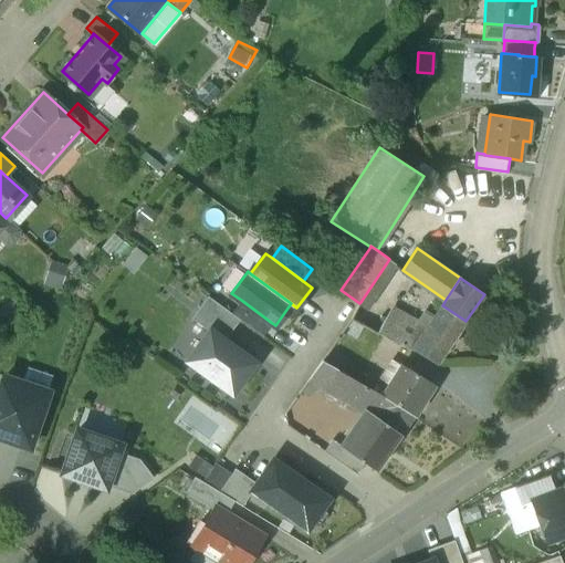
[(210,329),(225,340),(241,319),(232,312),(209,295),(192,316),(210,329)]
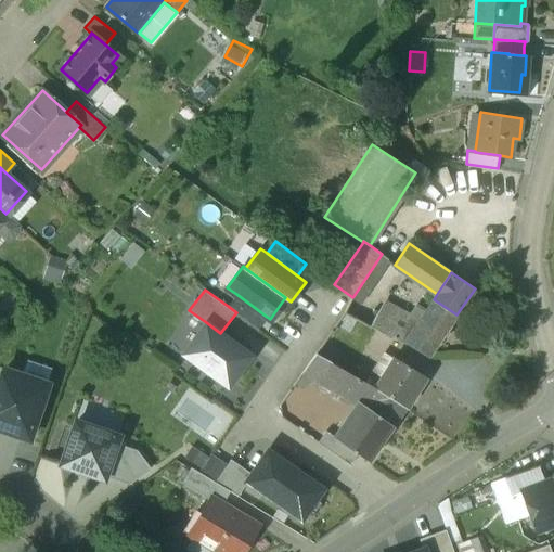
[(258,329),(267,317),(236,294),(228,306),(236,312),(258,329)]
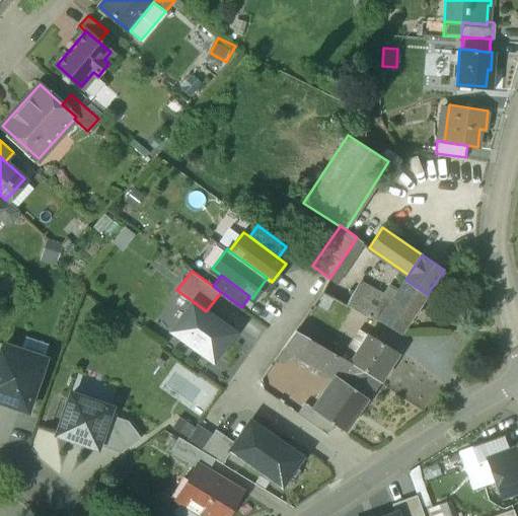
[(354,290),(330,277),(329,278),(321,292),(346,304),(354,290)]
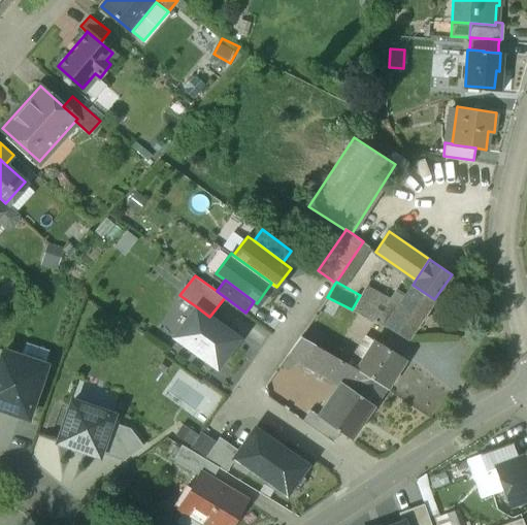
[(394,315),(387,326),(407,338),(434,299),(413,285),(394,315)]
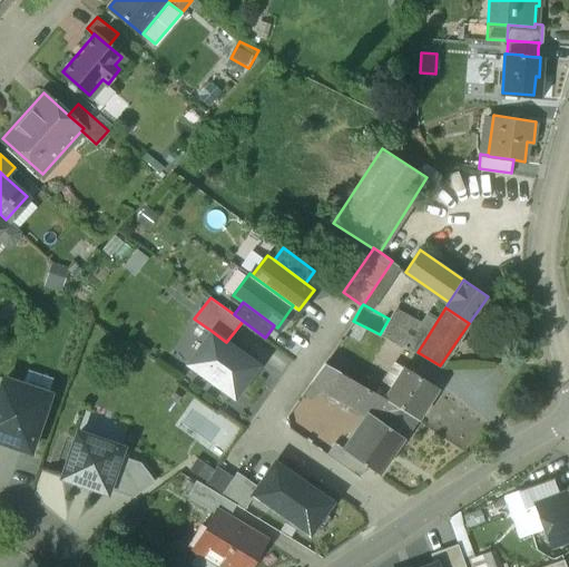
[(425,340),(389,319),(380,334),(403,348),(417,352),(418,352),(425,340)]
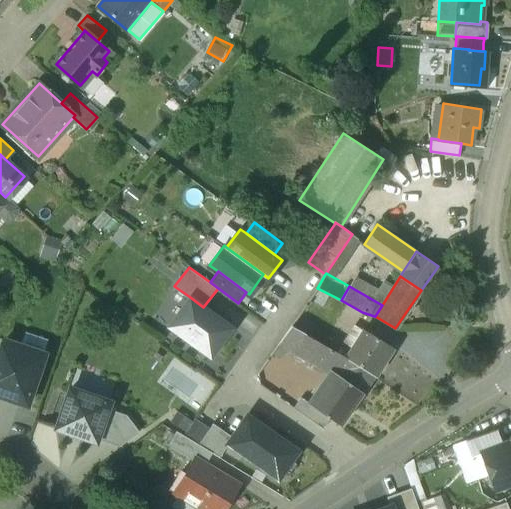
[(203,307),(190,297),(170,325),(211,355),(231,328),(203,307)]
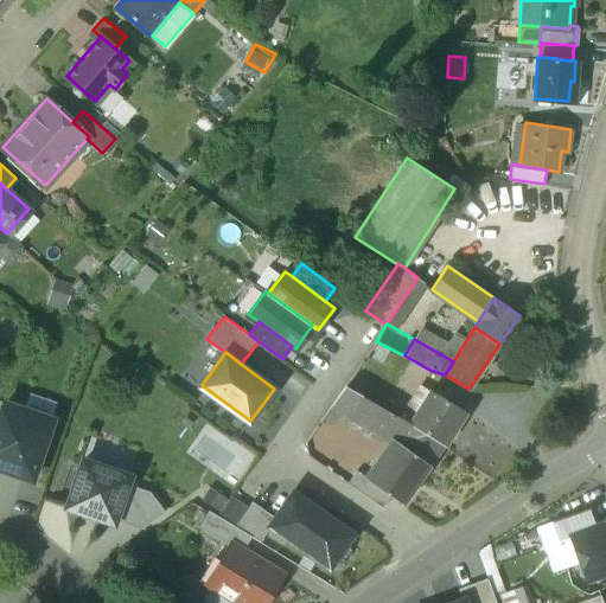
[(356,371),(353,374),(346,387),(365,399),(375,383),(356,371)]
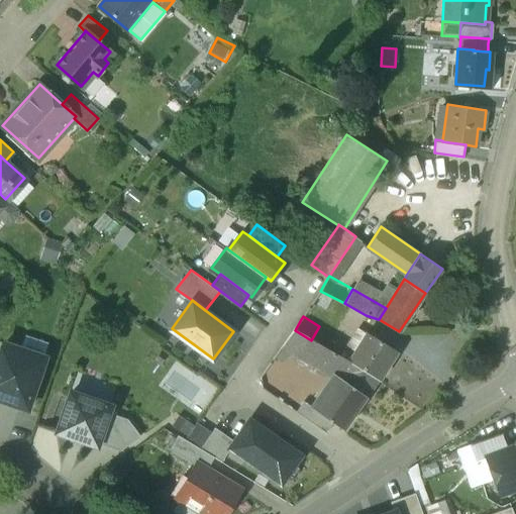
[(290,328),(278,346),(329,377),(332,373),(342,357),(339,355),(311,340),(295,330),(290,328)]
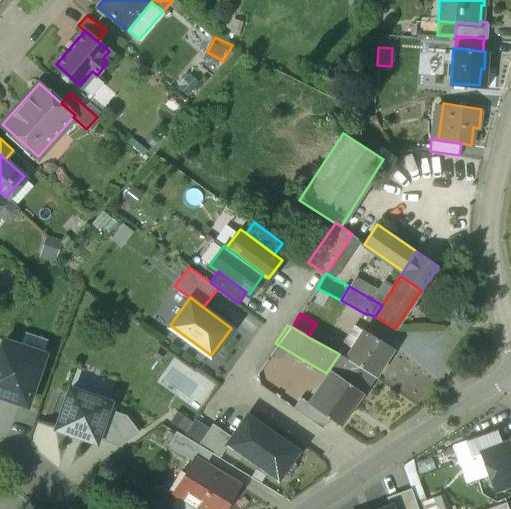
[(391,347),(365,330),(347,359),(374,375),(391,347)]
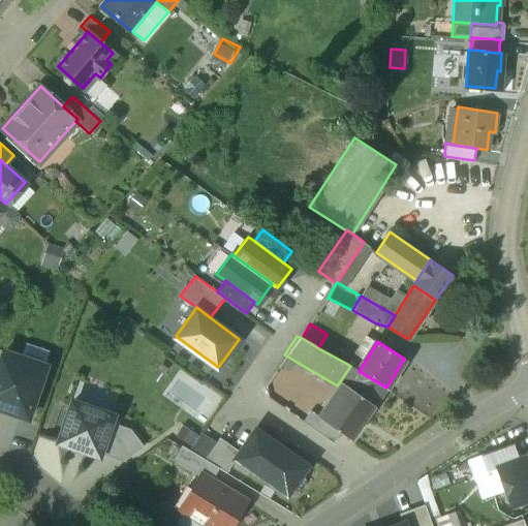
[(0,410),(31,421),(50,362),(2,346),(0,353),(0,410)]
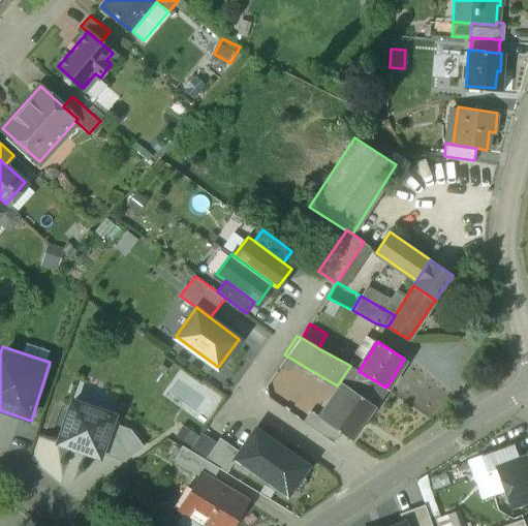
[(359,371),(350,366),(340,381),(344,384),(344,383),(375,405),(386,388),(359,371)]
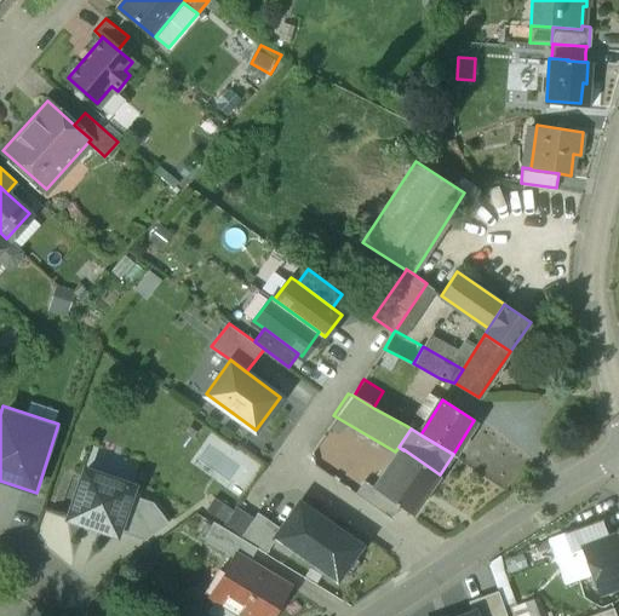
[(440,475),(403,449),(403,450),(382,483),(376,490),(401,506),(412,514),(440,475)]
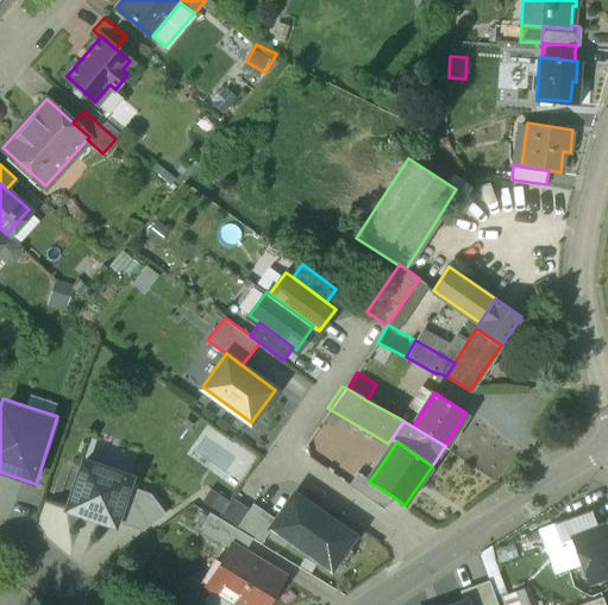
[(131,477),(82,461),(68,508),(116,523),(117,521),(129,485),(131,477)]
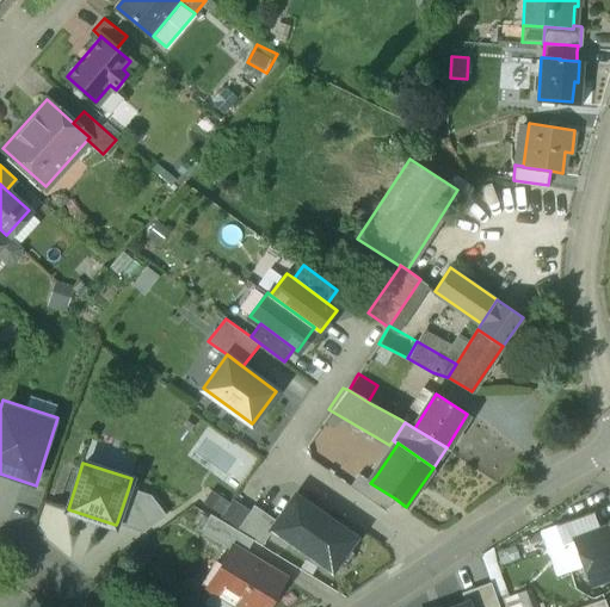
[(388,508),(395,499),(370,483),(376,476),(363,468),(352,483),(388,508)]
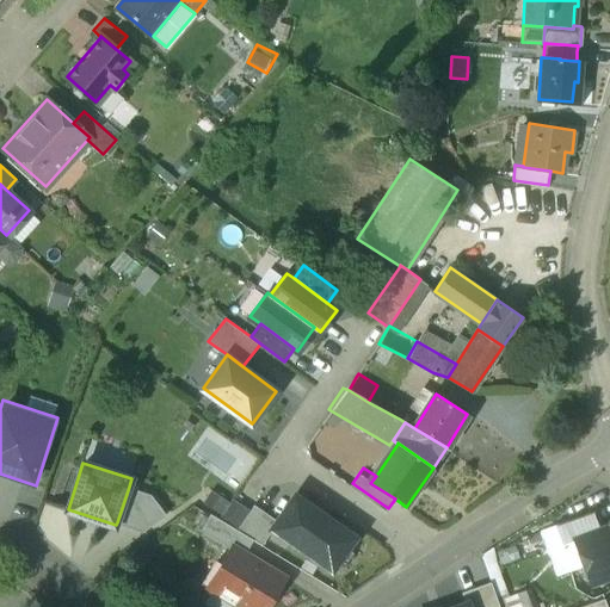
[(152,494),(129,487),(117,522),(143,531),(166,513),(152,494)]
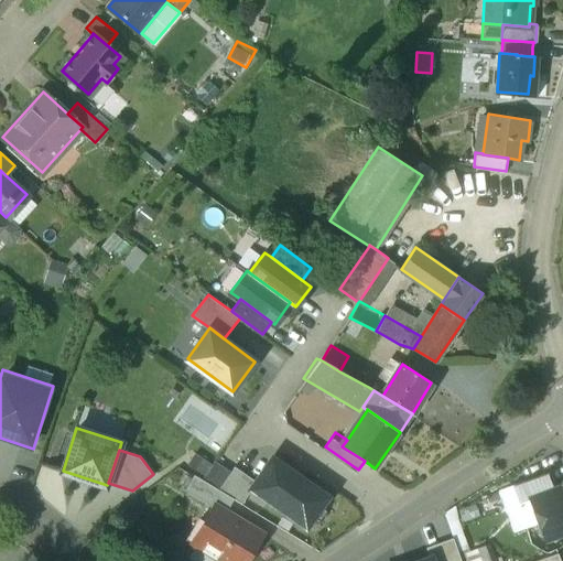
[(326,495),(273,459),(258,481),(252,487),(306,525),(326,495)]
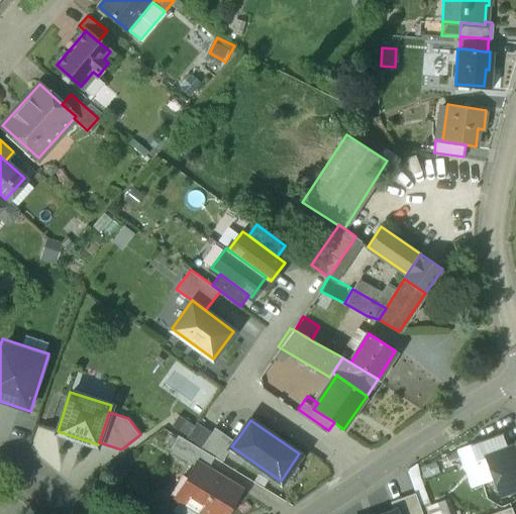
[(231,446),(236,440),(216,426),(202,446),(222,460),(231,446)]
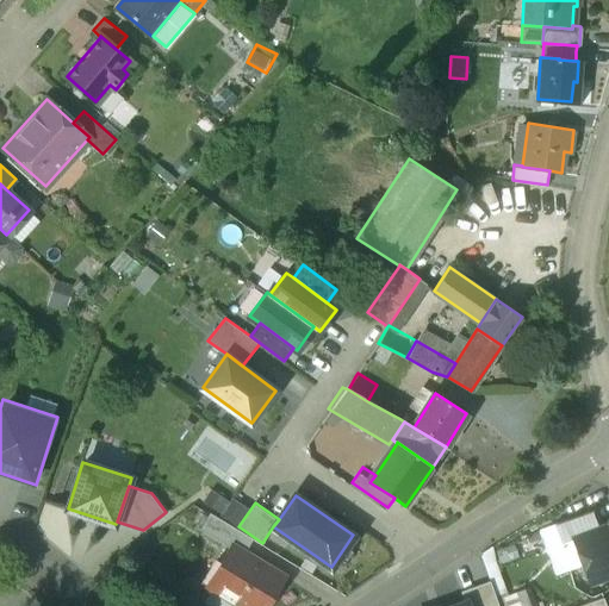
[(592,508),(553,523),(560,543),(575,539),(573,536),(600,526),(592,508)]
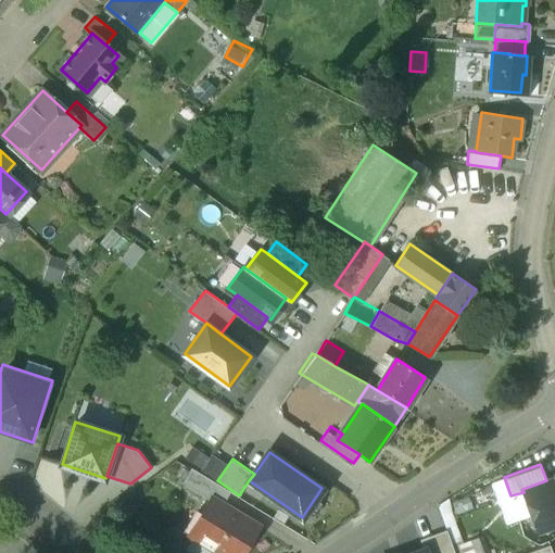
[(230,491),(191,467),(183,481),(211,500),(211,499),(222,505),(230,491)]
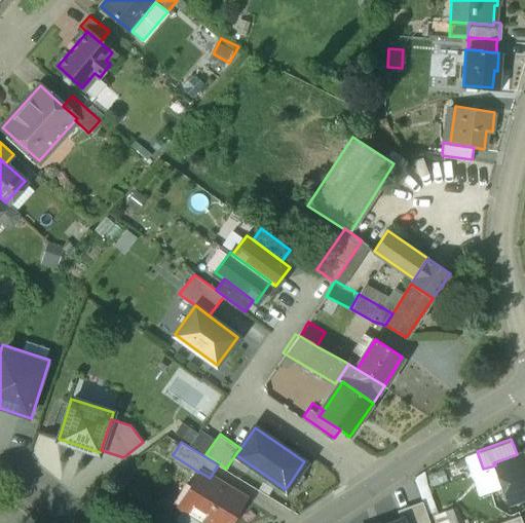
[(517,454),(494,462),(495,465),(503,487),(500,491),(503,498),(509,501),(510,501),(514,503),(521,500),(523,496),(524,495),(524,450),(523,452),(517,454)]
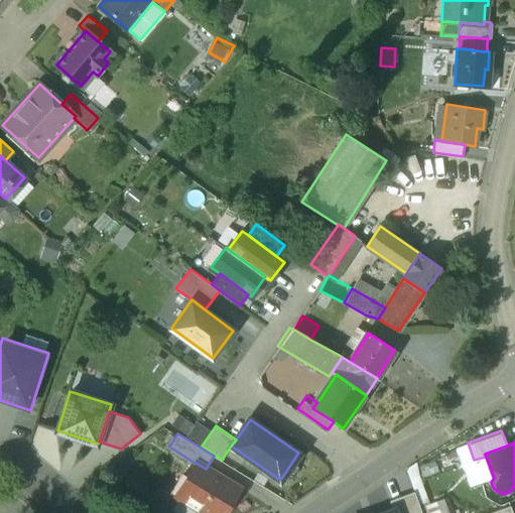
[(206,469),(196,463),(196,464),(175,498),(199,512),(201,509),(207,512),(224,512),(238,490),(206,469)]
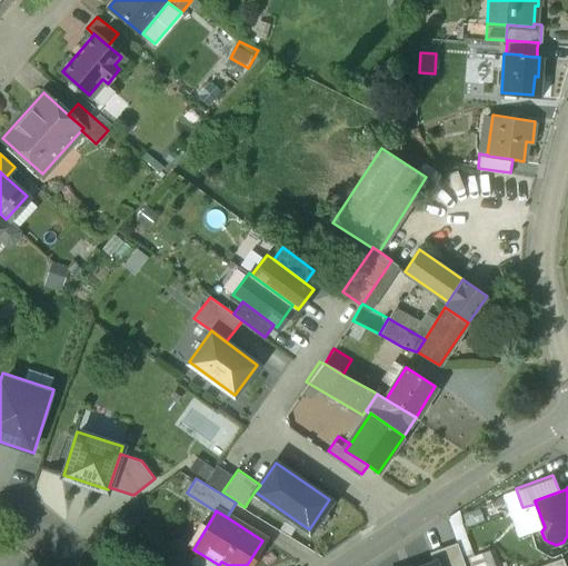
[(435,562),(436,565),(466,565),(465,560),(458,542),(431,552),(435,562)]
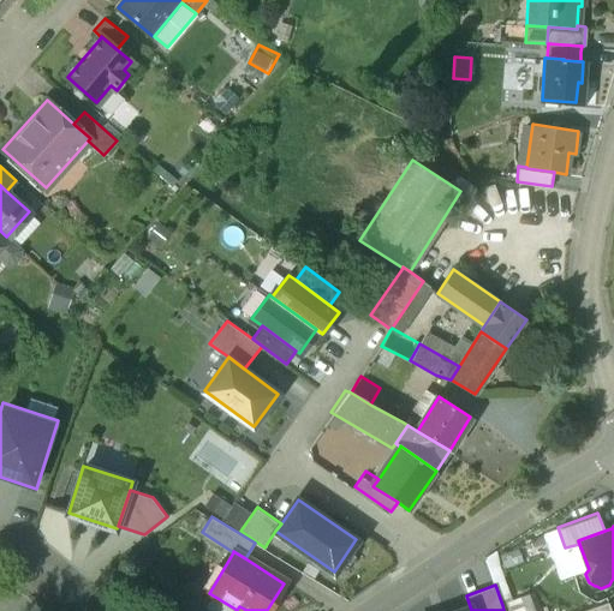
[(236,610),(237,610),(209,593),(201,605),(209,610),(236,610)]
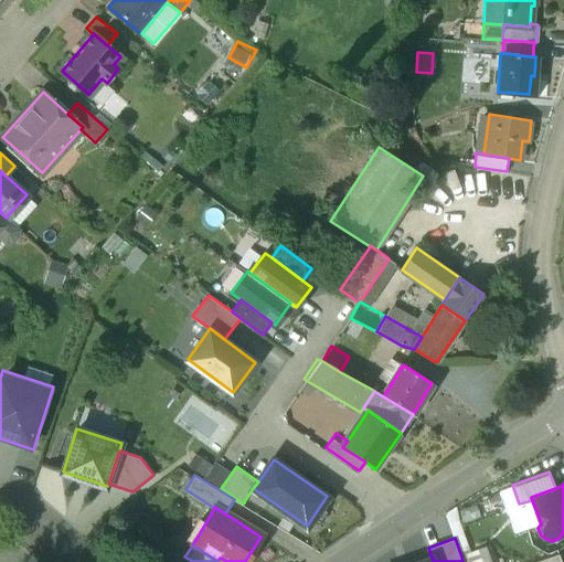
[(491,561),(487,548),(461,557),(463,561),(491,561)]
